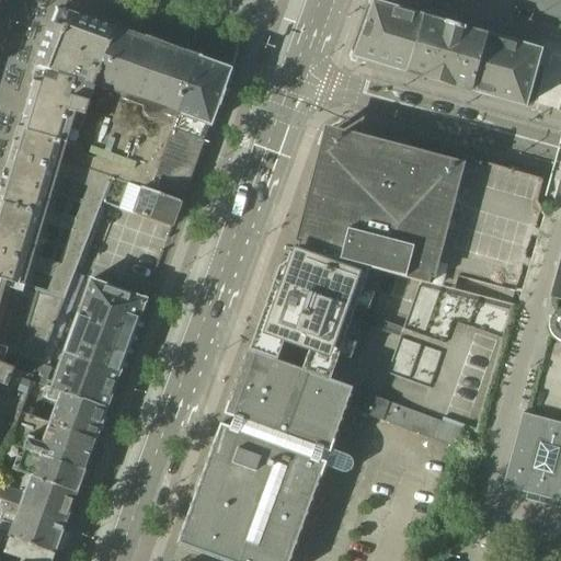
[(408,73),(424,18),(374,3),(374,2),(354,57),(355,58),(408,73)]
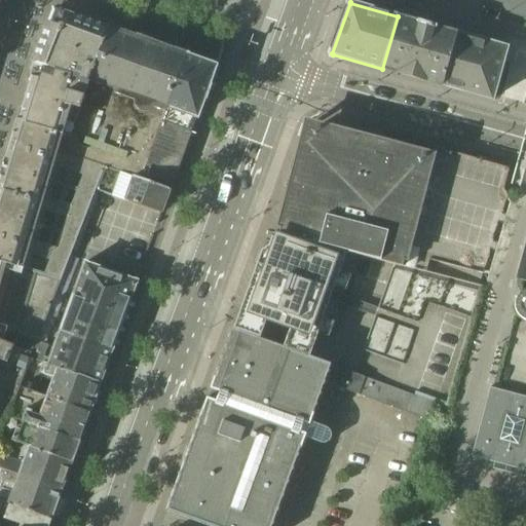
[(35,64),(35,67),(70,77),(69,77),(74,79),(89,83),(107,30),(53,9),(33,64),(35,64)]
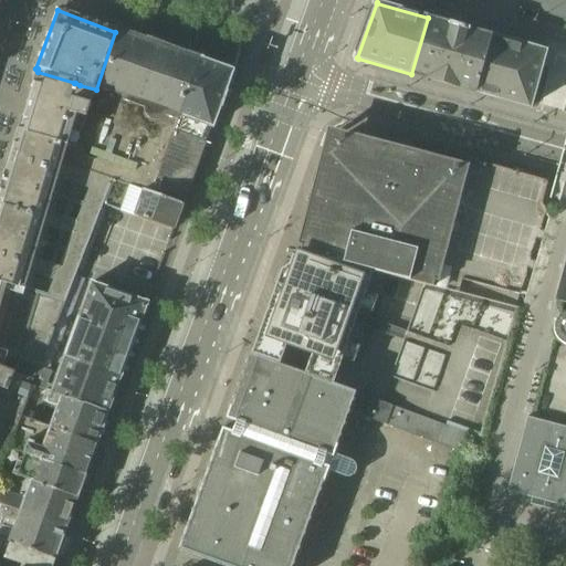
[(454,20),(452,24),(428,18),(411,74),(443,83),(461,22),(454,20)]
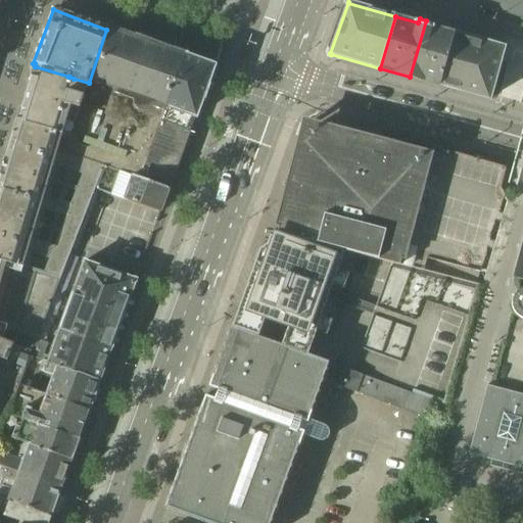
[(454,33),(431,27),(432,21),(426,20),(410,77),(439,85),(454,33)]
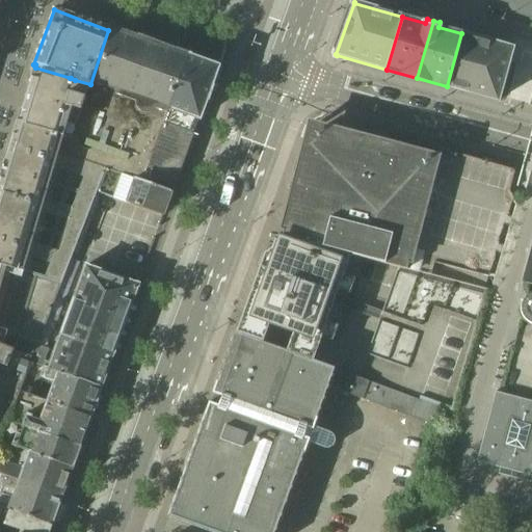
[(174,95),(187,57),(109,29),(109,30),(108,30),(90,84),(80,113),(76,124),(71,139),(64,155),(142,181),(143,177),(169,108),(175,96),(174,95)]
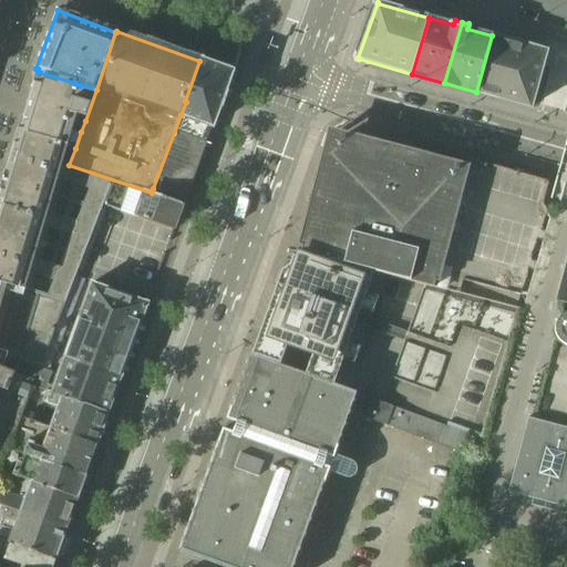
[(546,52),(545,51),(492,35),(476,92),(531,107),(543,64),(546,52)]
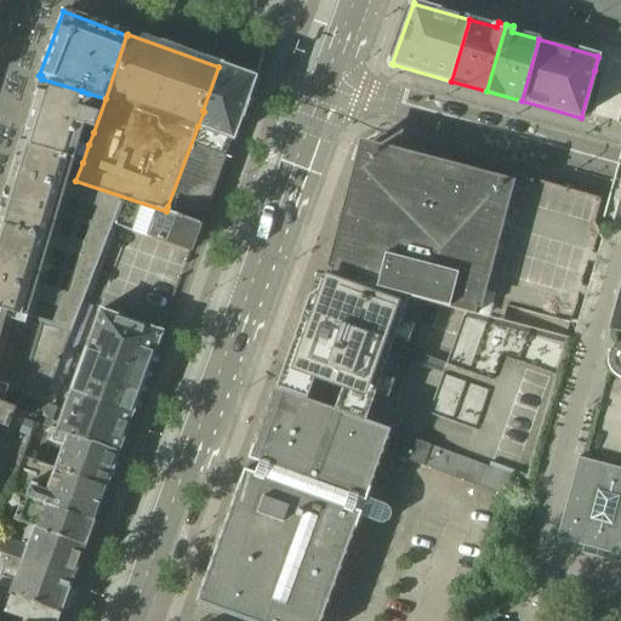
[(245,103),(254,79),(218,67),(203,110),(204,112),(198,126),(232,138),(240,117),(241,117),(246,103),(245,103)]
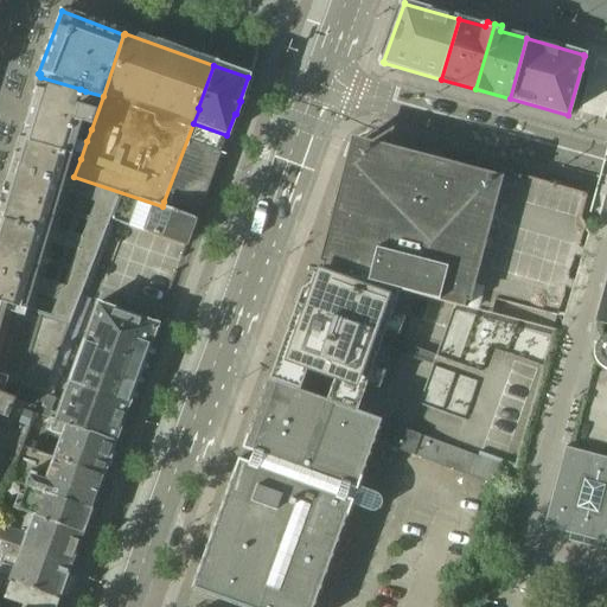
[(82,103),(85,91),(80,89),(81,89),(40,77),(30,110),(49,116),(50,114),(71,121),(77,101),(82,103)]
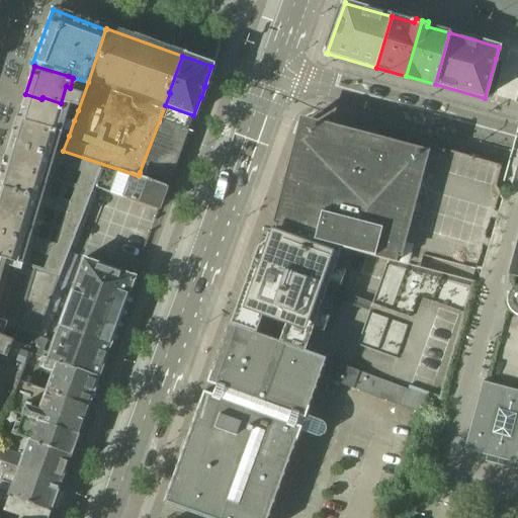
[(78,110),(88,82),(73,78),(70,88),(66,86),(61,103),(42,97),(41,99),(25,94),(18,119),(16,118),(16,121),(17,122),(17,121),(50,132),(51,131),(61,134),(65,118),(74,120),(78,110)]
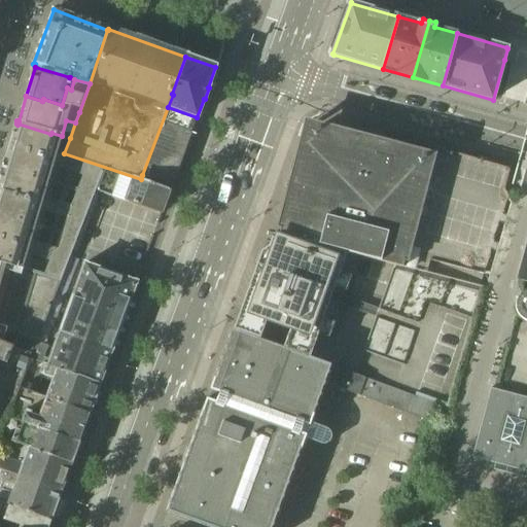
[(172,185),(197,117),(168,107),(142,175),(172,185)]
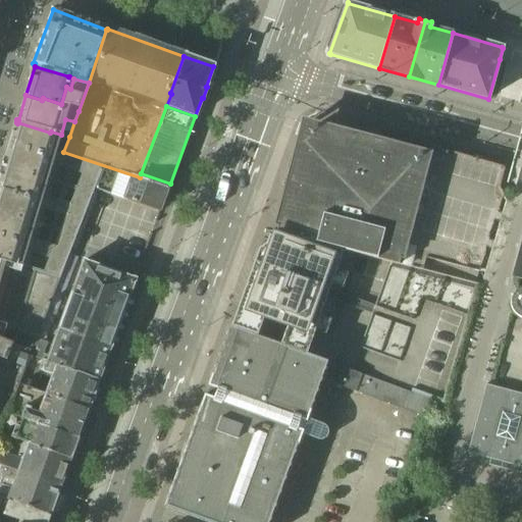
[(312,111),(269,227),(331,245),(356,150),(370,154),(365,175),(444,196),(425,267),(424,269),(474,282),(506,166),(312,111)]
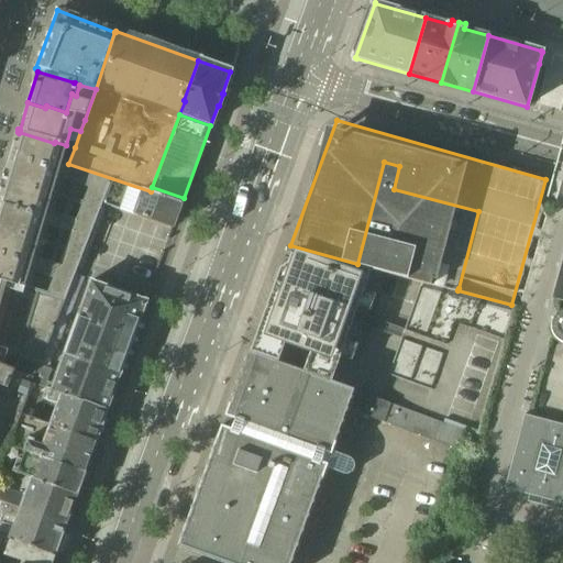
[(67,146),(66,145),(55,142),(54,143),(19,132),(19,133),(0,195),(0,280),(24,289),(67,146)]
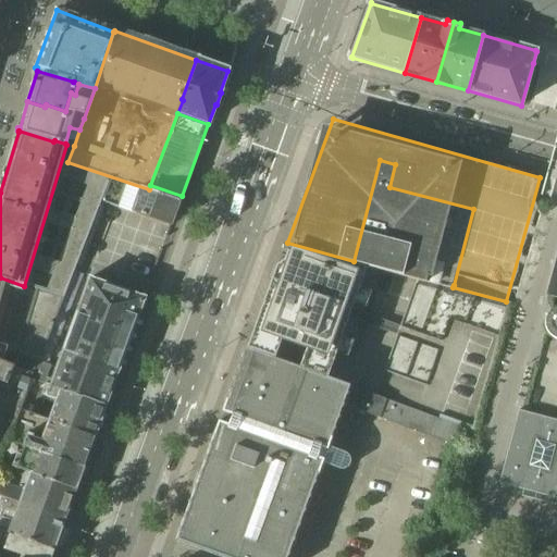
[(67,162),(74,146),(66,145),(24,286),(74,301),(85,274),(75,271),(102,201),(171,226),(181,201),(149,189),(67,162)]
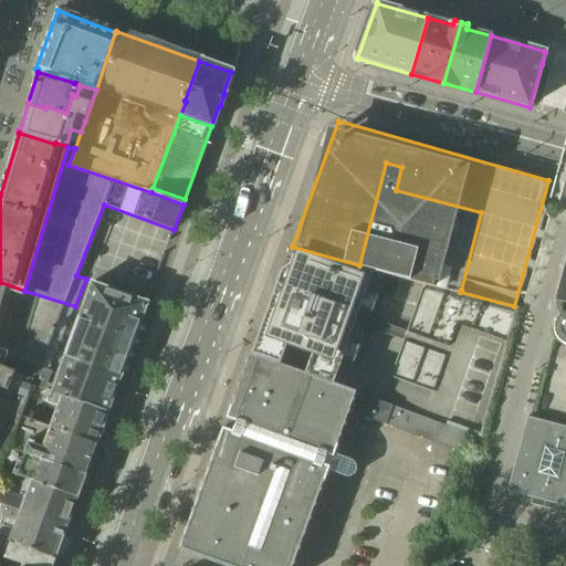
[(300,254),(287,287),(276,284),(253,350),(255,352),(254,356),(279,365),(287,342),(313,352),(305,374),(331,384),(332,378),(335,379),(342,362),(374,272),(374,270),(300,251),(300,252),(294,251),(294,252),(300,254)]
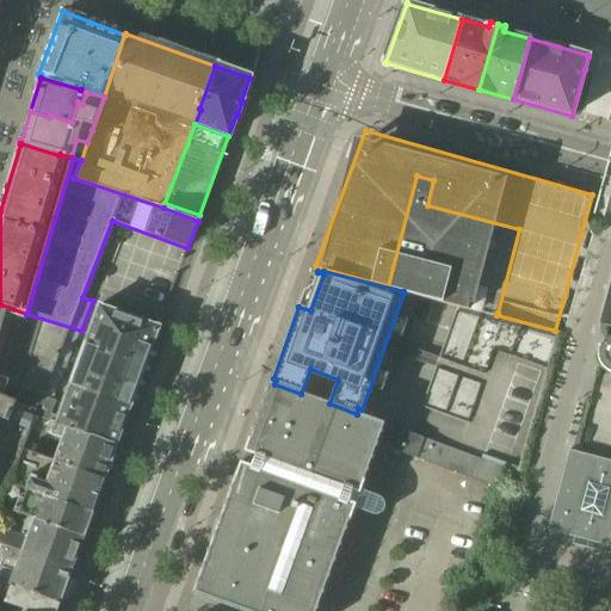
[(610,290),(602,323),(610,326),(610,461),(569,450),(548,530),(574,537),(573,544),(610,555),(610,290)]
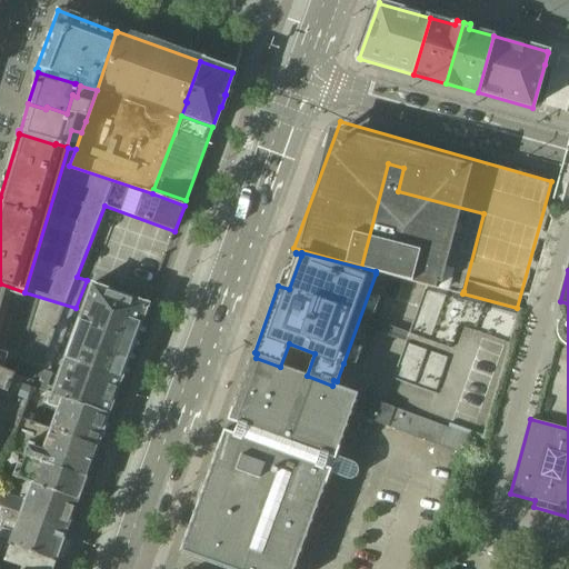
[(22,297),(25,292),(0,283),(0,358),(6,360),(8,353),(0,350),(0,308),(5,292),(22,297)]
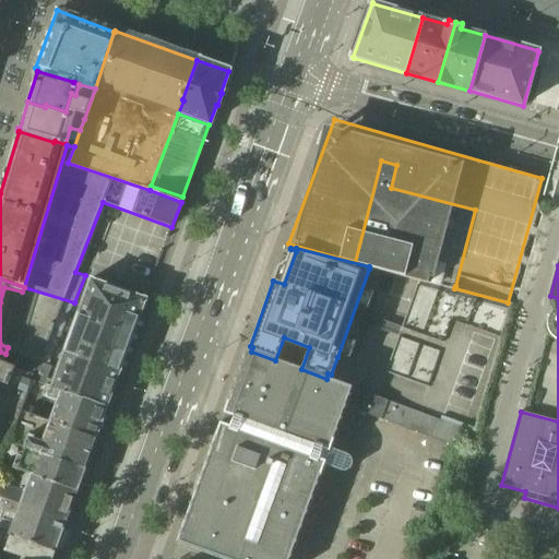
[(145,300),(93,280),(91,278),(90,281),(63,354),(51,387),(106,406),(118,373),(119,372),(119,373),(120,370),(144,301),(145,301),(145,300)]
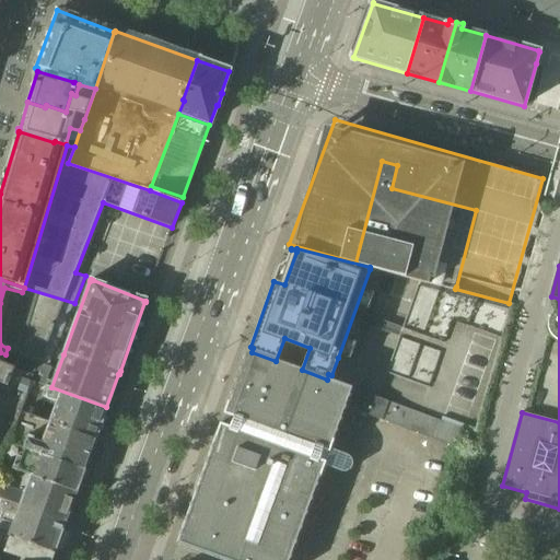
[(510,311),(511,305),(420,280),(419,282),(377,398),(441,421),(442,417),(461,423),(476,429),(510,311)]
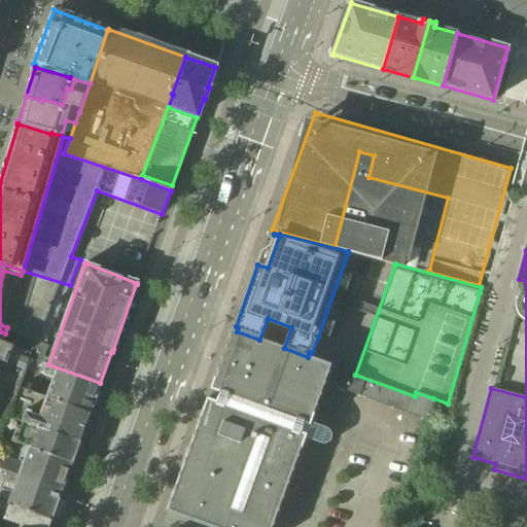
[(23,271),(21,275),(4,271),(0,285),(0,324),(7,327),(5,334),(37,343),(37,342),(38,342),(43,328),(53,331),(70,285),(23,271)]
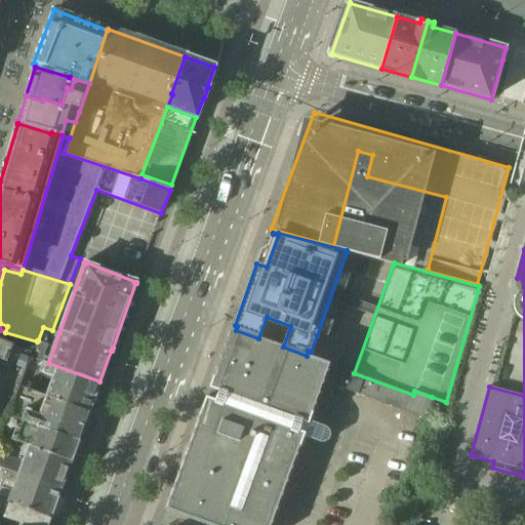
[(514,300),(514,304),(514,309),(515,313),(517,316),(520,319),(523,321),(524,321),(524,289),(524,290),(521,291),(518,294),(516,296),(515,298),(514,300)]
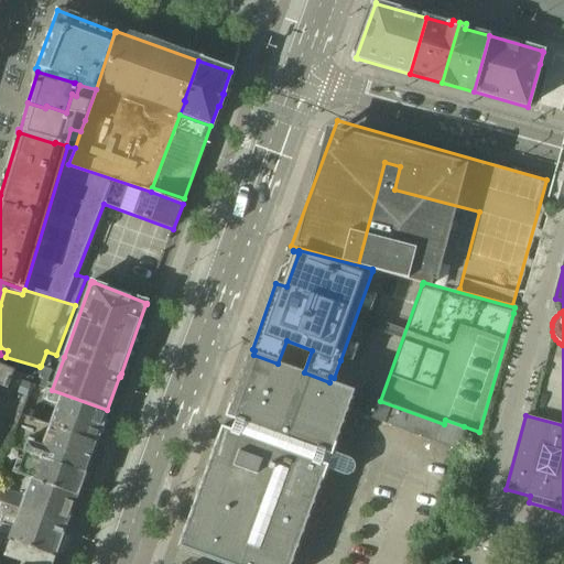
[(444,424),(380,401),(332,383),(334,378),(331,377),(329,382),(304,372),(278,364),(253,355),(255,350),(252,349),(250,353),(249,353),(226,418),(235,421),(231,431),(221,427),(214,449),(223,453),(320,487),(326,469),(344,476),(350,459),(332,452),(347,410),(458,451),(464,426),(445,420),(444,424)]
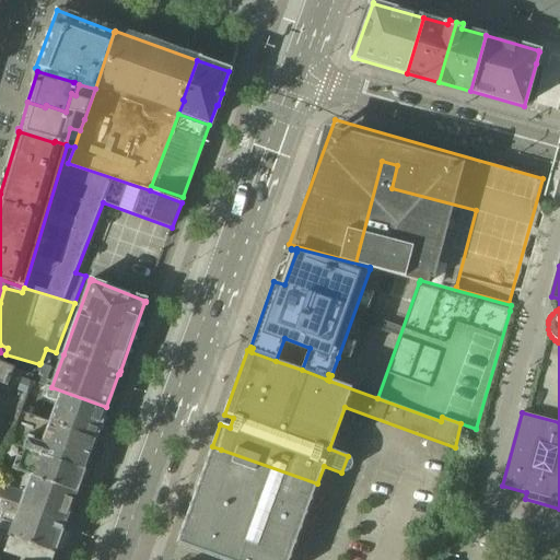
[(0,466),(1,465),(9,443),(23,411),(30,394),(28,394),(33,382),(32,382),(39,364),(6,354),(0,352),(0,466)]
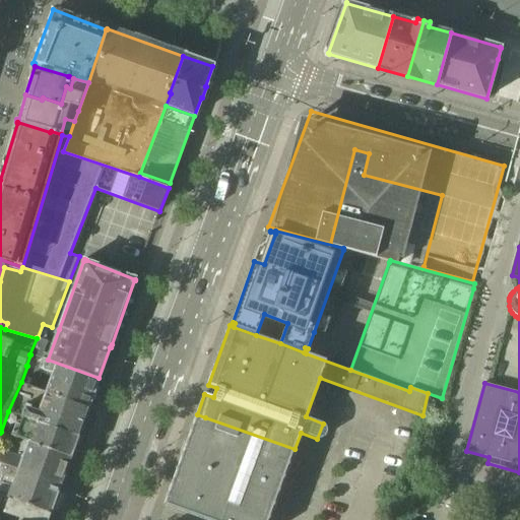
[(43,358),(48,341),(38,337),(37,337),(37,338),(29,354),(30,354),(42,359),(43,358)]
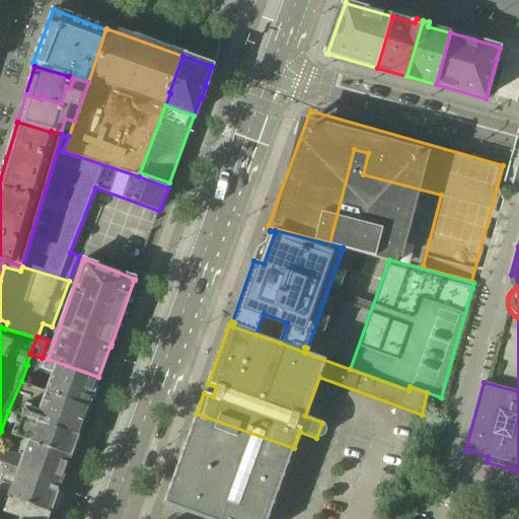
[(98,377),(48,359),(44,357),(43,359),(40,368),(53,373),(46,392),(88,408),(98,377)]
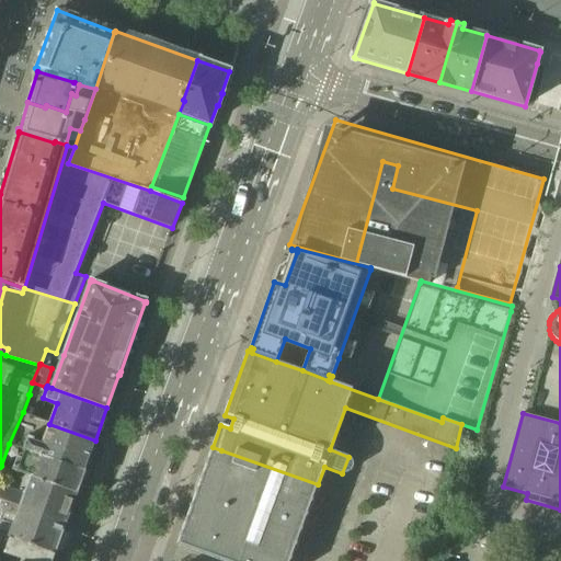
[(49,424),(23,412),(9,444),(84,471),(95,441),(49,424)]
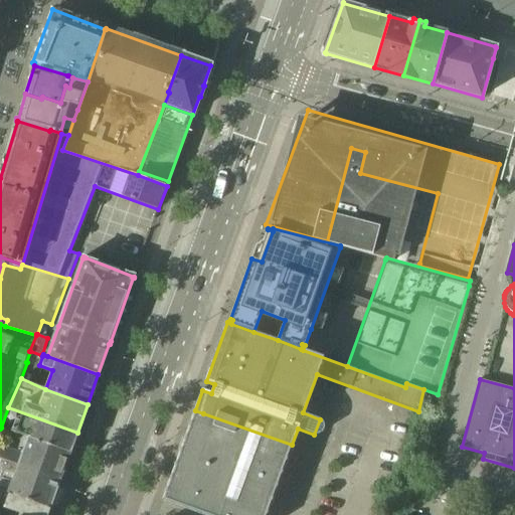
[(69,452),(77,433),(8,407),(1,427),(23,436),(69,452)]
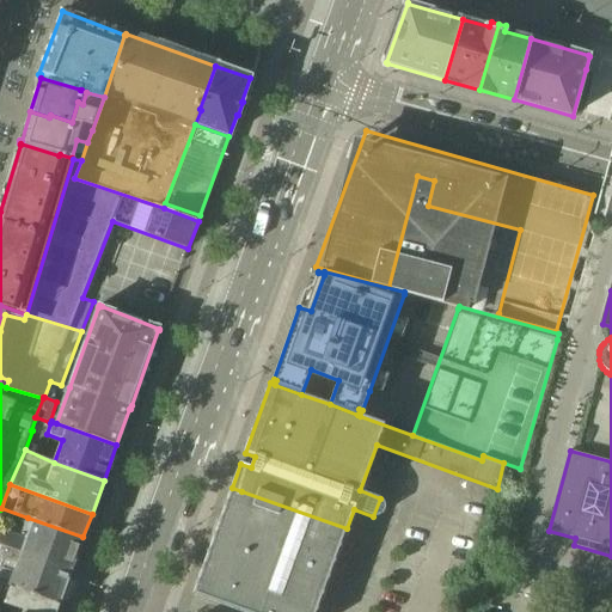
[(242,491),(232,488),(193,594),(240,611),(314,611),(346,528),(347,530),(347,528),(242,491)]
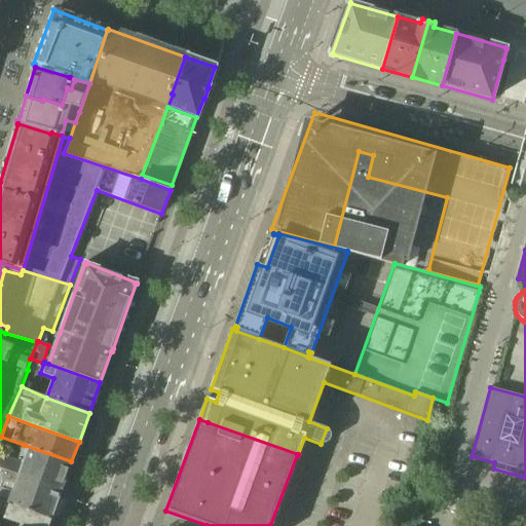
[(0,467),(61,490),(71,461),(24,445),(17,462),(0,455),(0,467)]
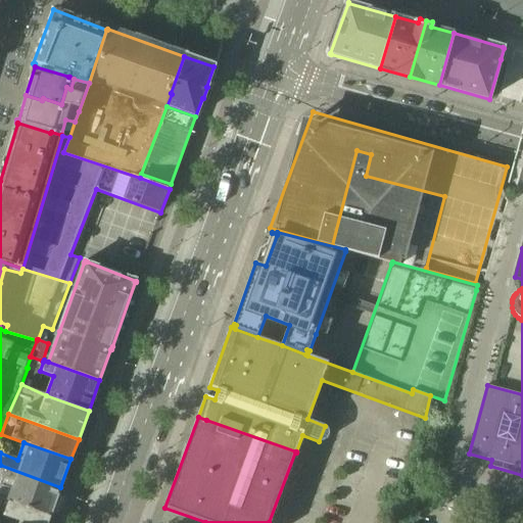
[(0,497),(50,515),(60,487),(0,465),(0,497)]
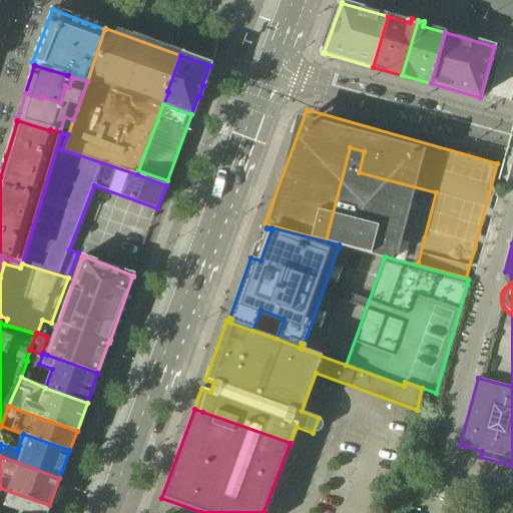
[(0,499),(5,501),(2,511),(7,512),(46,512),(49,505),(0,488),(0,499)]
